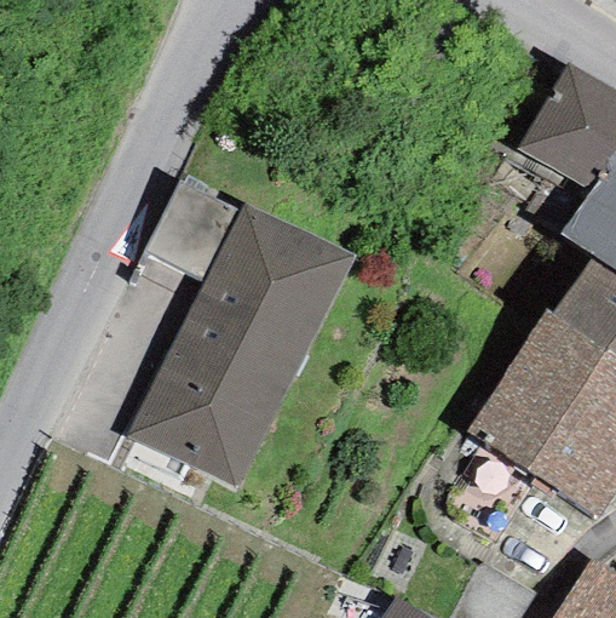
[(615,92),(568,63),(514,149),(594,187),(615,153),(615,92)]
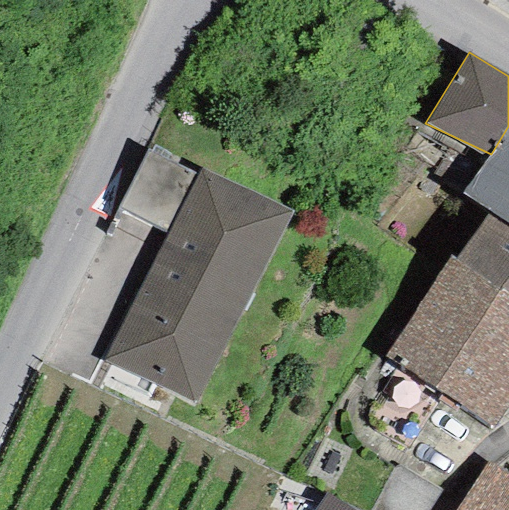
[(508,126),(491,154),(465,194),(491,211),(508,223),(508,126)]
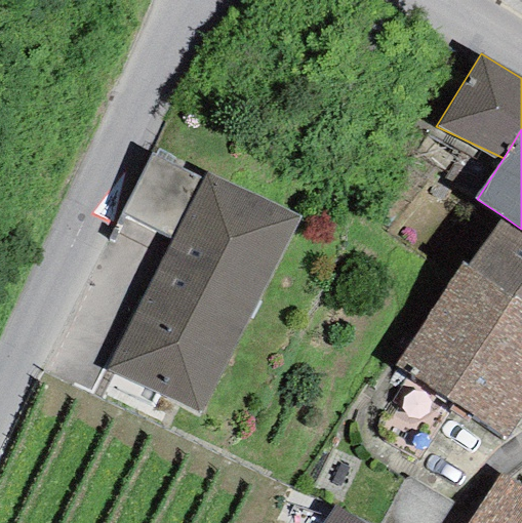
[(173,235),(203,176),(153,152),(123,210),(173,235)]
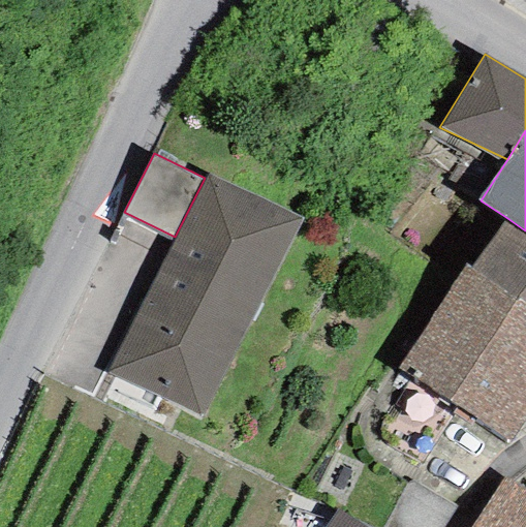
[(305,218),(207,173),(205,178),(175,237),(106,372),(204,415),(305,218)]
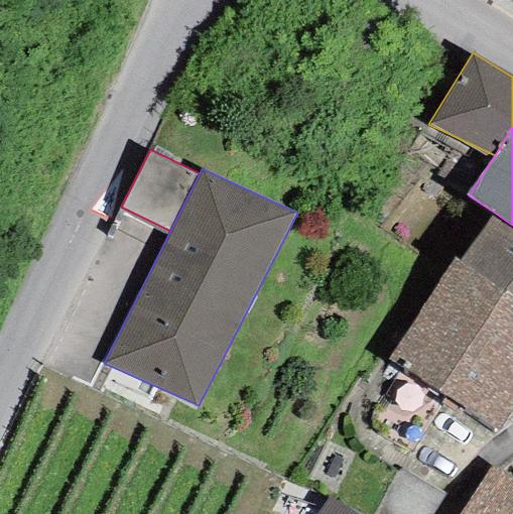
[(512,225),(495,213),(461,259),(512,295),(512,225)]
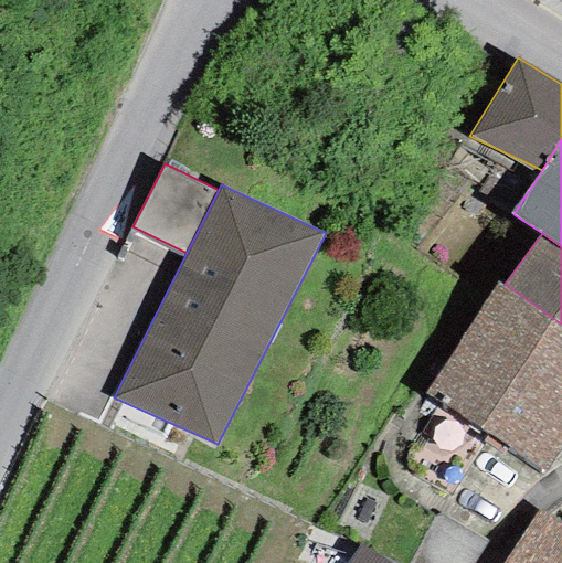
[(561,324),(505,284),(498,282),(425,392),(439,401),(487,433),(544,471),(561,446),(561,324)]
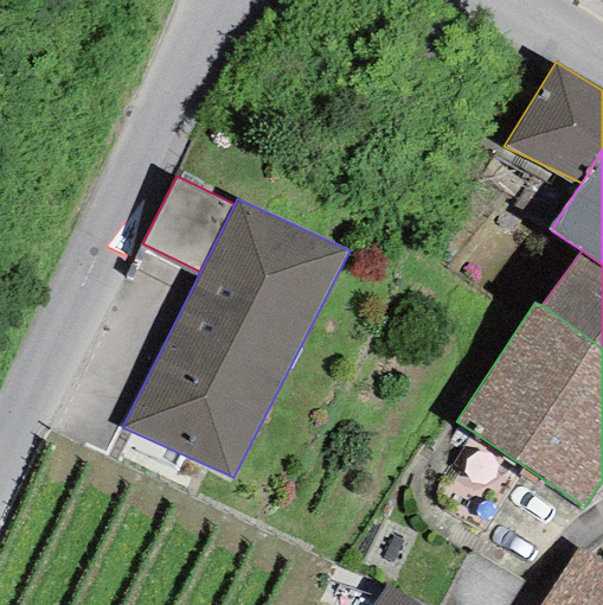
[(482,532),(523,465),(472,431),(435,482),(432,494),(436,503),(482,532)]
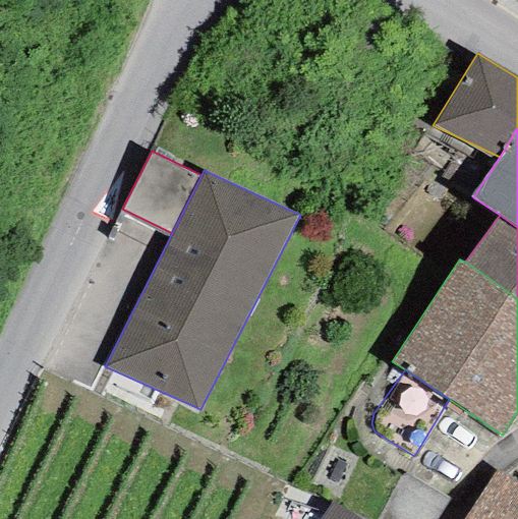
[(517,484),(496,471),(464,518),(517,518),(517,484)]
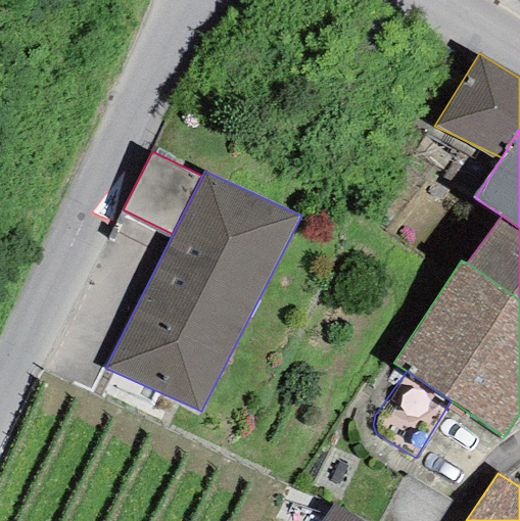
[(365,520),(334,502),(321,520),(365,520)]
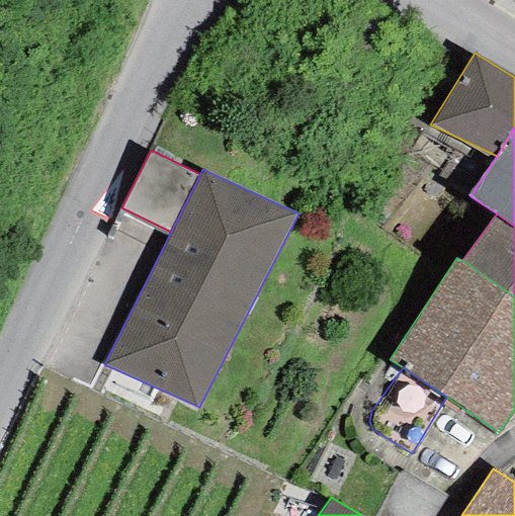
All buildings are outlined.
